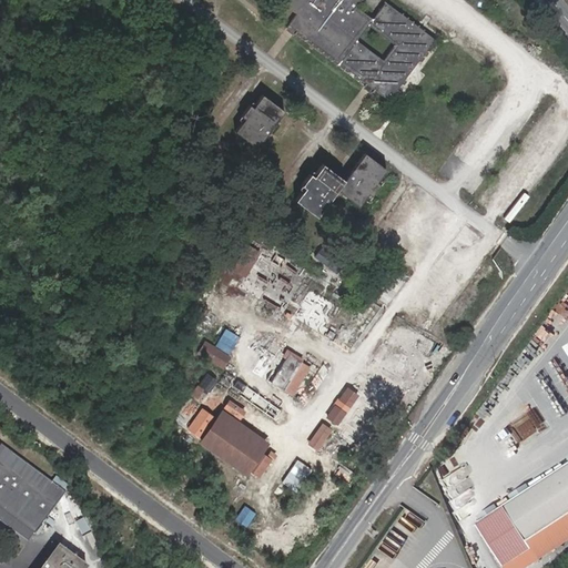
[(287,0),(283,6),(294,13),(290,20),(298,27),(296,30),(365,82),(368,79),(376,85),(374,89),(388,100),(434,39),(384,1),(371,18),(355,6),(358,0),(287,0)]
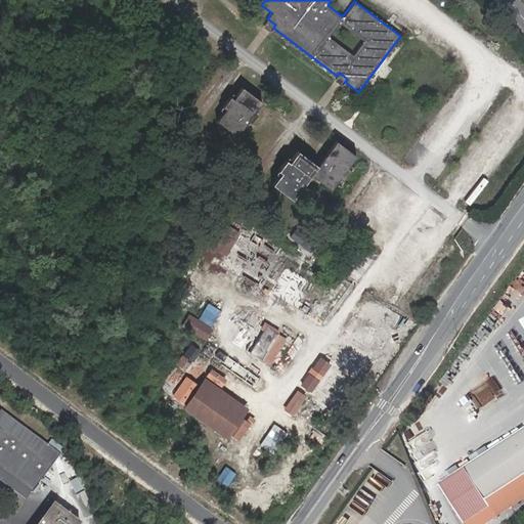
[(275,25),(267,18),(262,26),(270,32),(273,28),(275,25)]
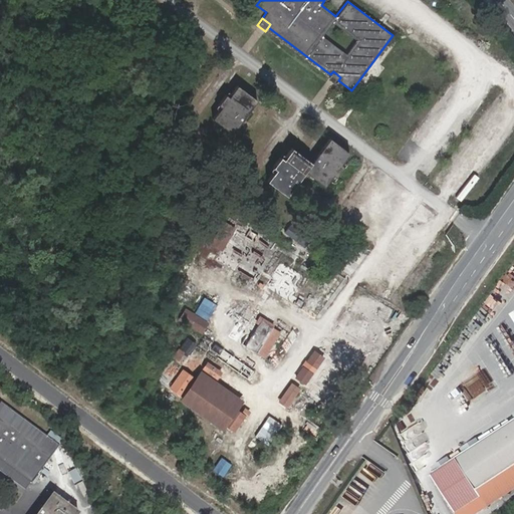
[(335,85),(338,80),(340,77),(333,71),(330,74),(327,79),(335,85)]
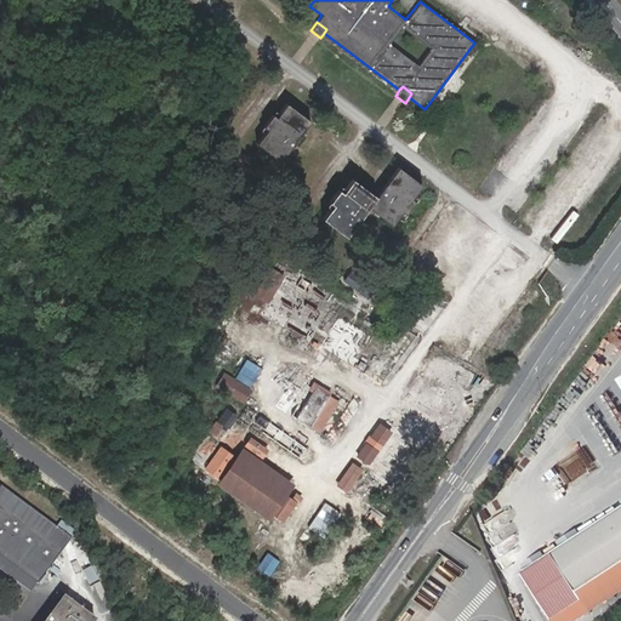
[(266,130),(263,134),(256,143),(279,161),(309,121),(286,103),(279,113),(275,117),(273,114),(263,126),(266,130)]
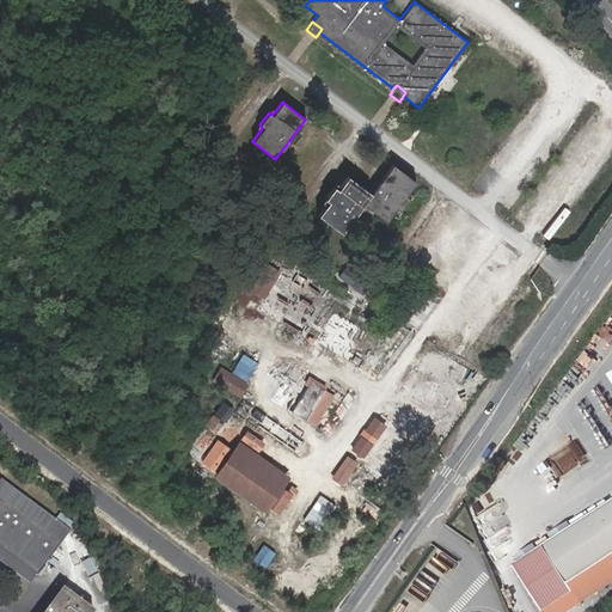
[(331,188),(323,199),(328,202),(324,206),(317,215),(341,233),(363,203),(386,221),(393,212),(396,208),(399,210),(409,199),(405,195),(409,191),(416,182),(392,164),(371,194),(347,176),(338,187),(336,190),(331,188)]
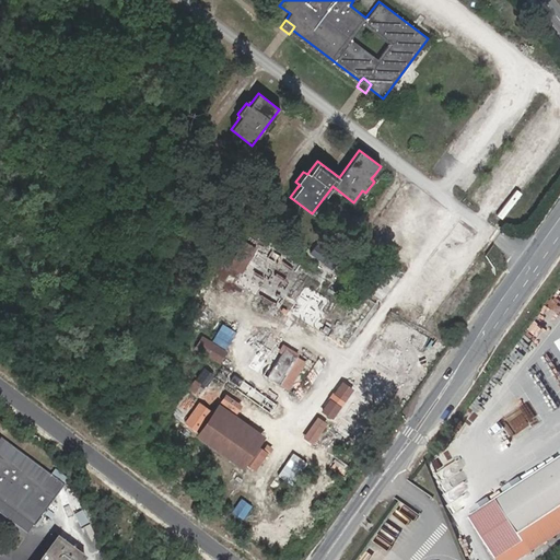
[(255,248),(244,243),(231,267),(242,272),(255,248)]
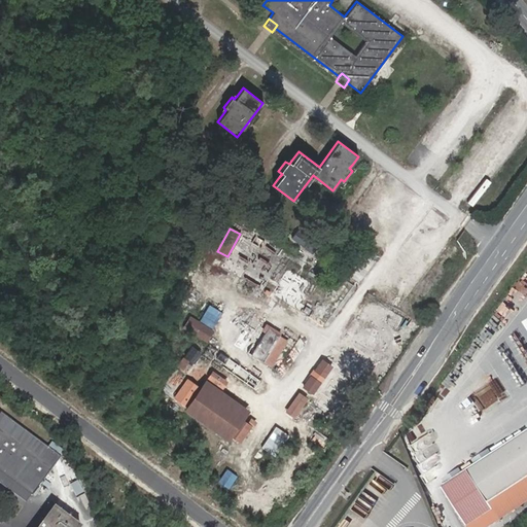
[(312,254),(318,246),(297,230),(291,239),(312,254)]
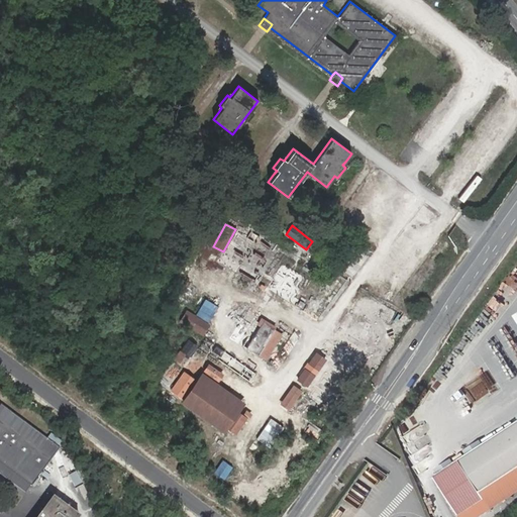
[(508,299),(515,290),(507,284),(499,293),(508,299)]
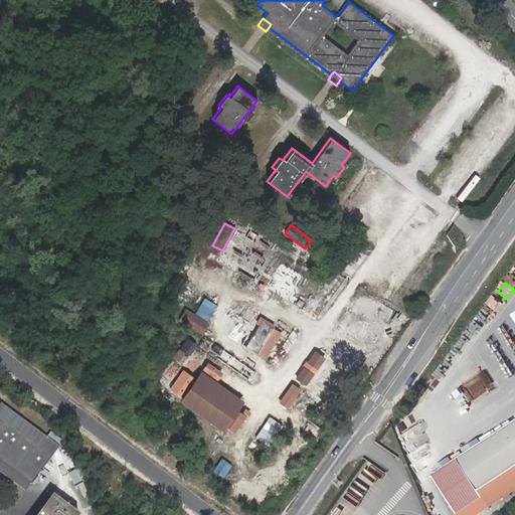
[(382,305),(378,315),(389,320),(393,310),(382,305)]
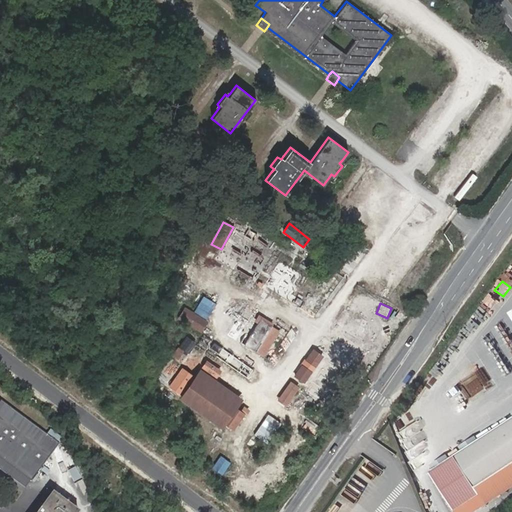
[(206,322),(185,309),(179,318),(200,331),(206,322)]
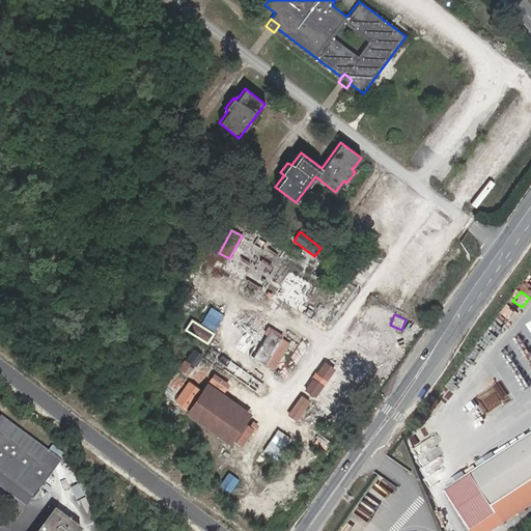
[(257,363),(276,369),(287,340),(269,333),(257,363)]
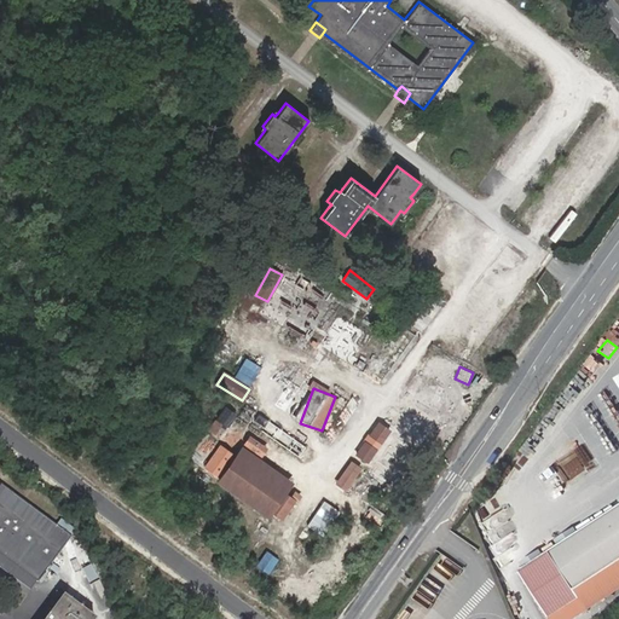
[(213,420),(206,431),(219,438),(225,427),(213,420)]
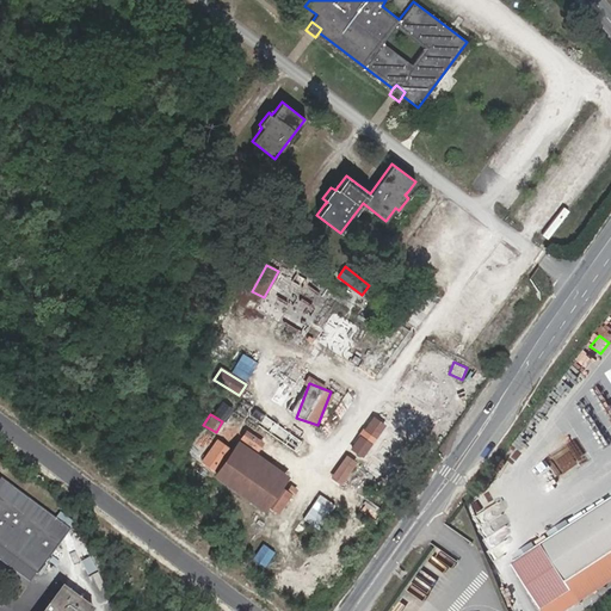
[(375,440),(384,425),(372,417),(362,432),(375,440)]
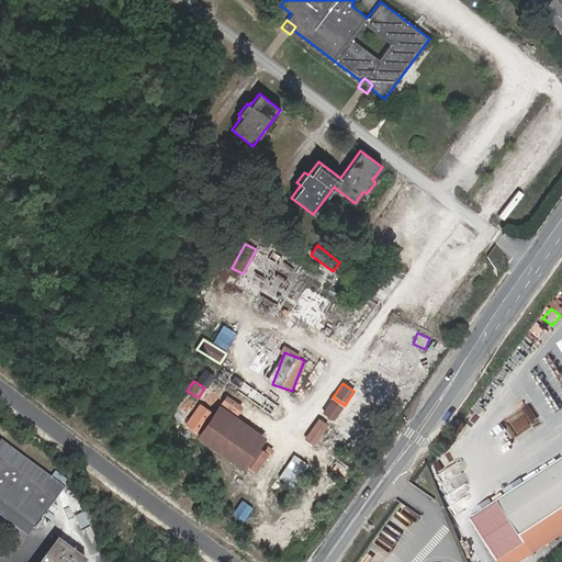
[(270,415),(277,407),(256,390),(248,397),(270,415)]
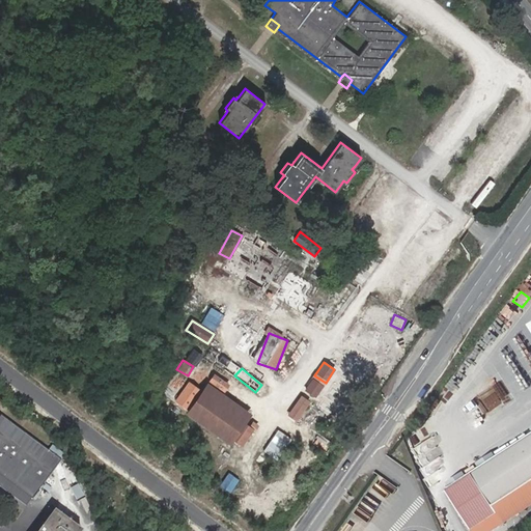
[(310,378),(286,416),(298,422),(320,384),(310,378)]
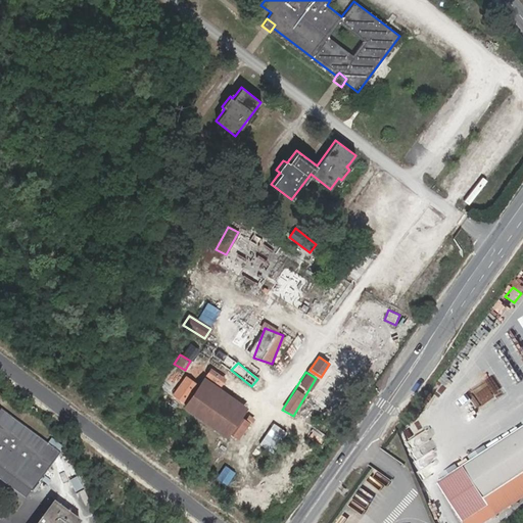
[(177,394),(184,381),(170,374),(162,387),(177,394)]
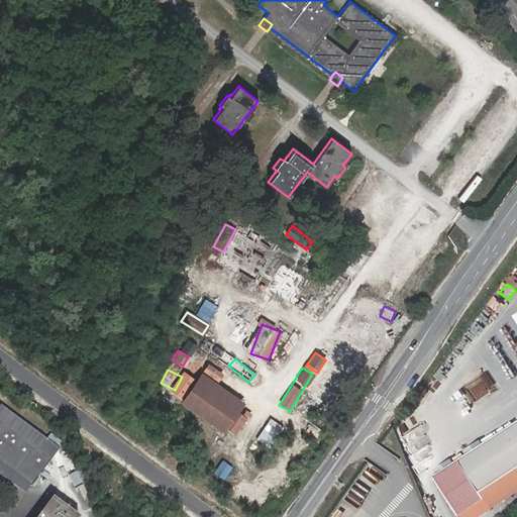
[(224,430),(243,402),(203,374),(183,401),(224,430)]
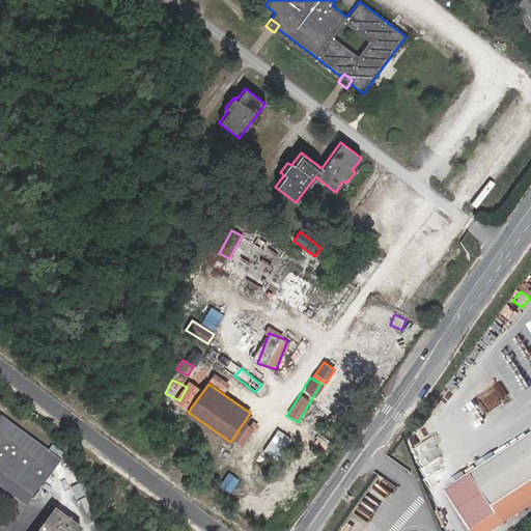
[(482,408),(472,413),(475,419),(485,414),(482,408)]
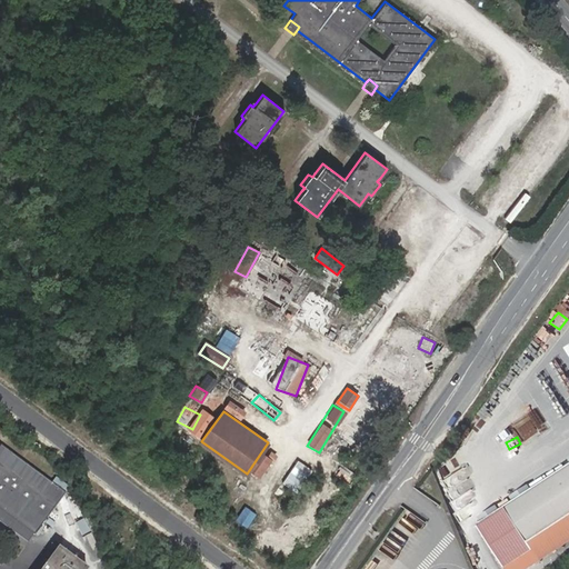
[(0,446),(0,509),(35,535),(65,493),(0,446)]
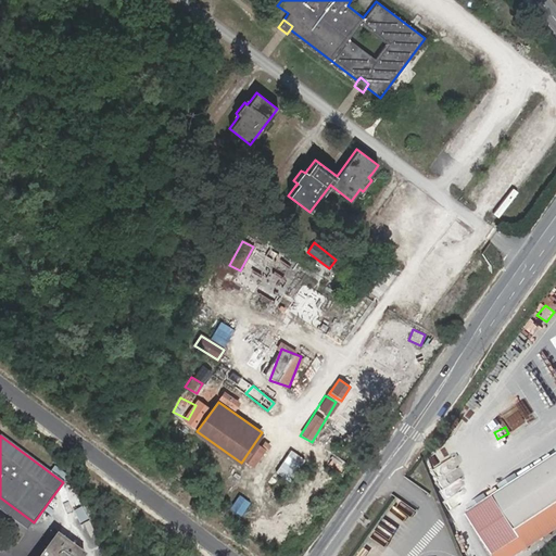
[(555,453),(466,513),(493,554),(555,512),(555,453)]
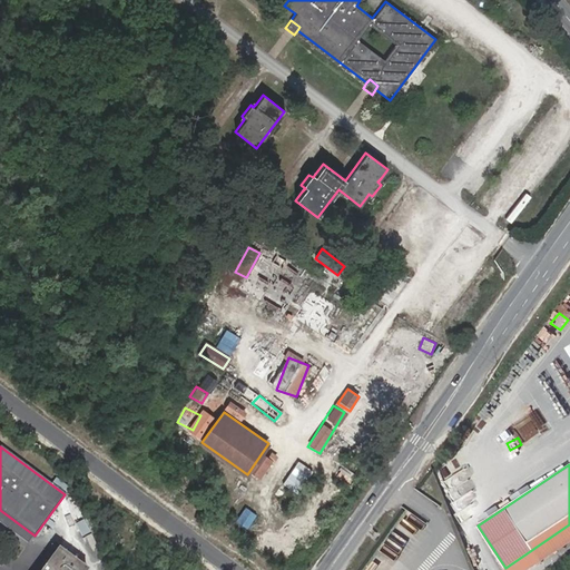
[(248,528),(254,512),(242,508),(236,523),(248,528)]
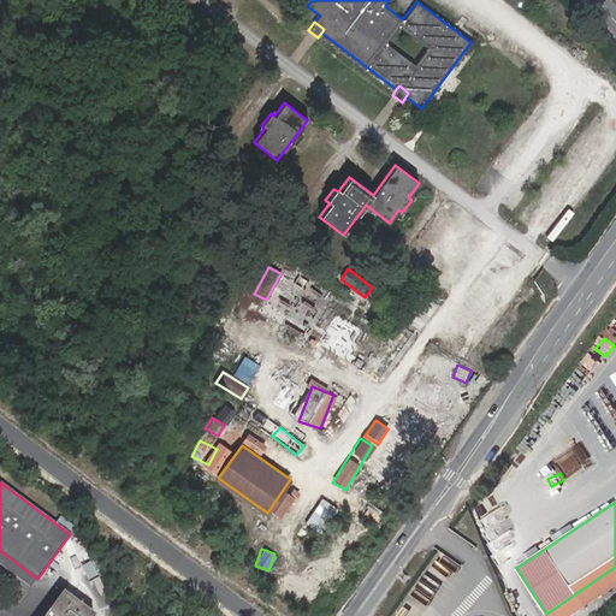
[(95,615),(64,592),(45,615),(95,615)]
